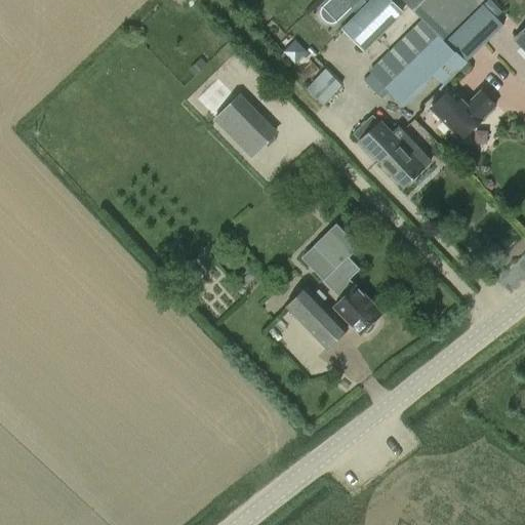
[(404,13),(390,0),(376,0),(345,33),(364,52),(404,13)]
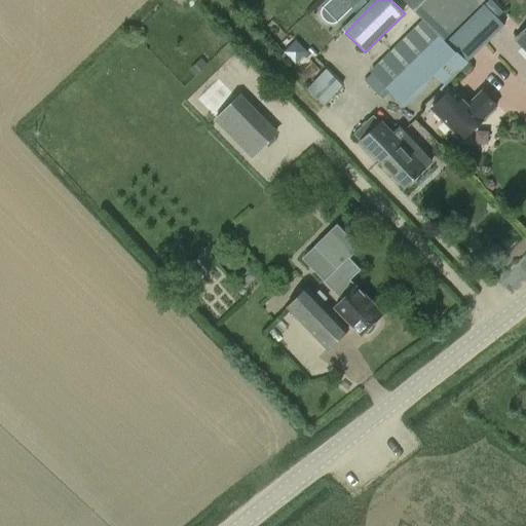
[(370,73),(405,110),(438,78),(445,87),(485,45),(504,25),(482,3),(485,0),(405,0),(412,6),(424,19),(421,22),(370,73)]
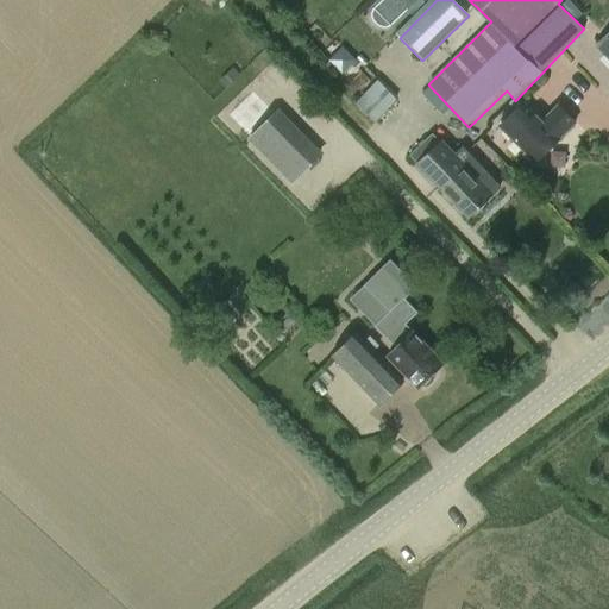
[(608,31),(595,46),(608,60),(608,31)]
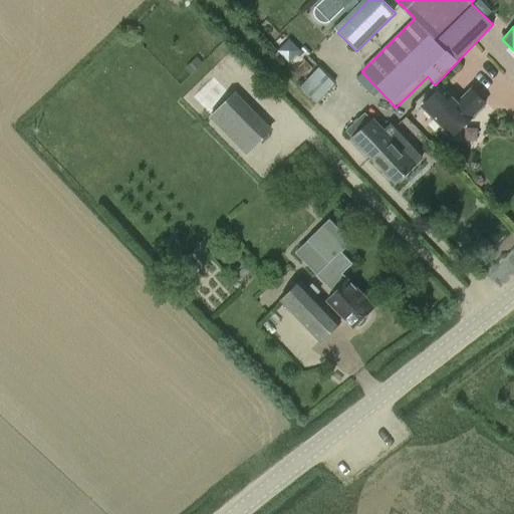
[(319,68),(302,84),(301,85),(318,101),(335,84),(319,68)]
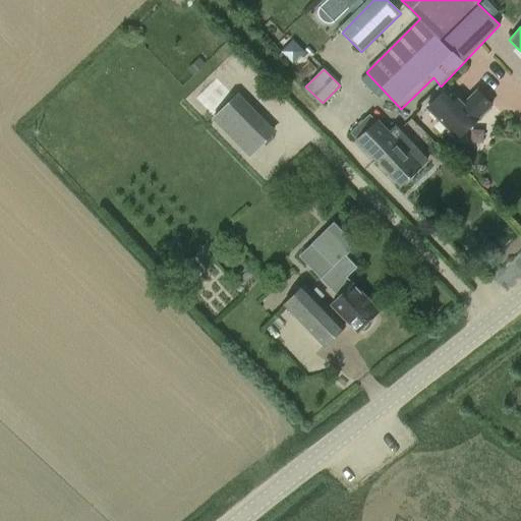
[(458,139),(478,119),(493,105),(478,91),(464,105),(448,89),(427,109),(458,139)]
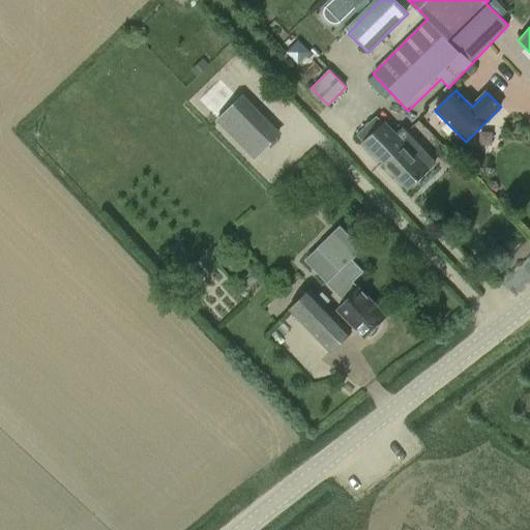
[(276,136),(238,97),(215,119),(254,158),(276,136)]
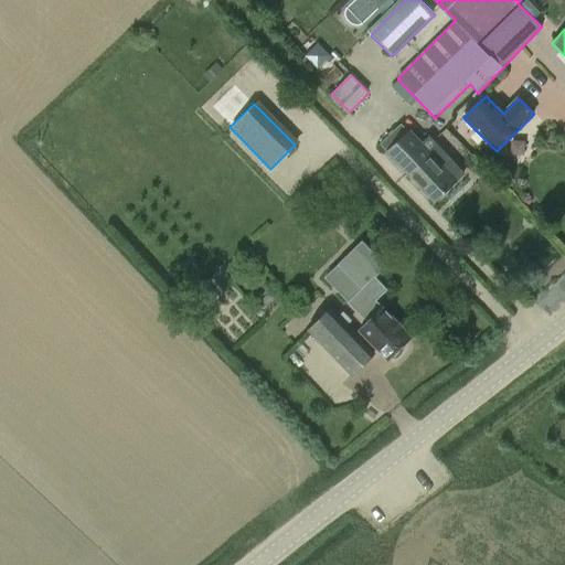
[(465,174),(439,148),(432,156),(420,145),(419,145),(422,142),(411,129),(408,131),(402,124),(400,125),(380,145),(388,153),(398,164),(435,202),(456,182),(465,174)]
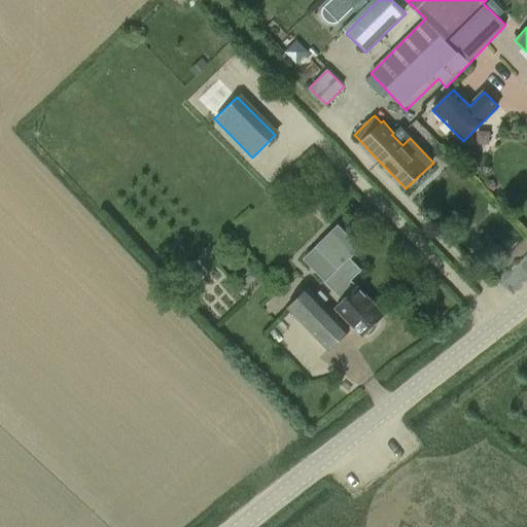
[(338,269),(324,281),(336,292),(335,293),(342,302),(335,309),(360,336),(365,331),(367,331),(372,327),(372,325),(384,314),(357,287),(350,280),(361,270),(350,258),(360,248),(338,225),(316,247),(338,269)]
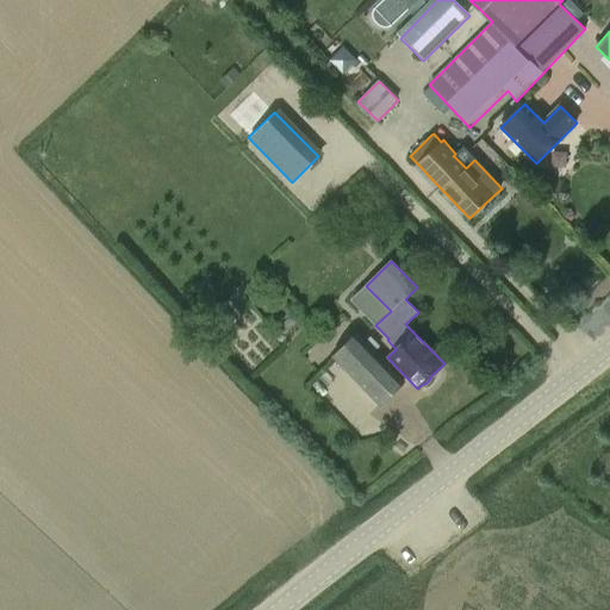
[(609,318),(609,293),(585,323),(593,330),(607,316),(609,318)]
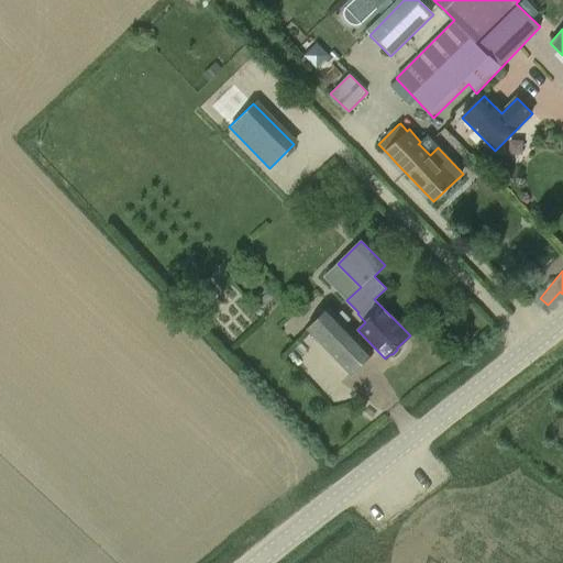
[(330,307),(307,328),(351,373),(373,351),(330,307)]
